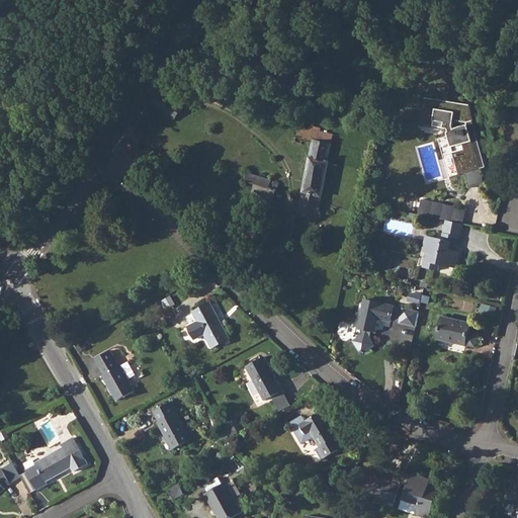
[(426,99),(421,124),(447,130),(448,132),(446,133),(457,174),(463,173),(468,172),(473,170),(479,168),(466,123),(471,121),(467,106),(426,99)]
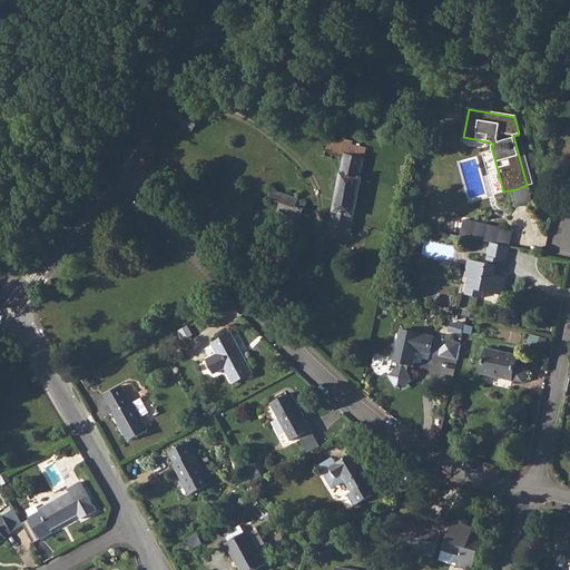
[(108,117),(97,134),(107,140),(118,123),(108,117)]
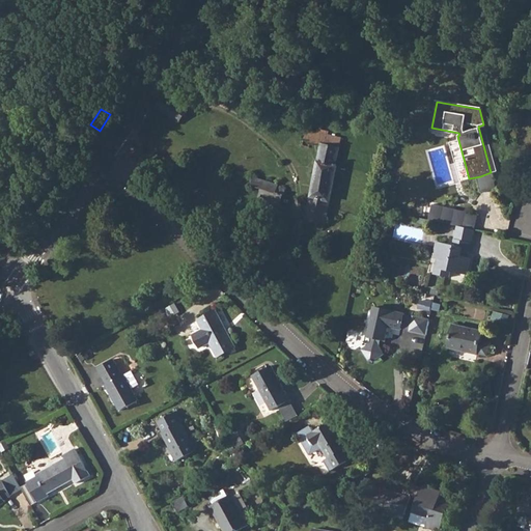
[(306,131),(304,138),(310,139),(309,142),(310,142),(322,144),(316,171),(310,201),(306,220),(325,224),(330,202),(338,166),(335,165),(342,138),(306,131)]
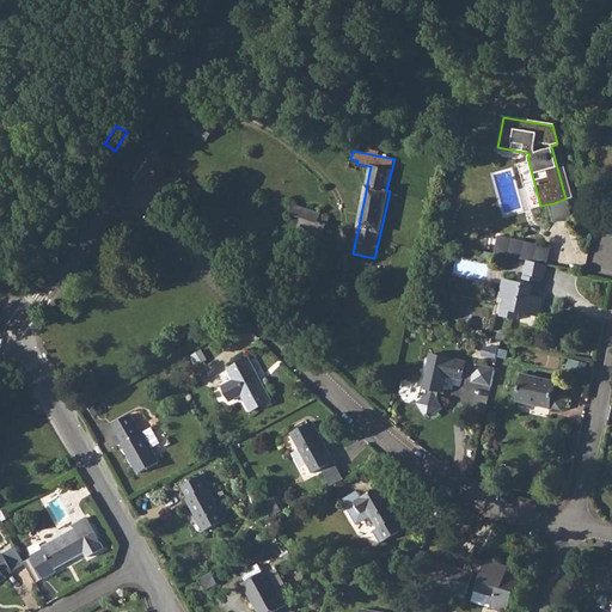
[(570,219),(565,199),(560,201),(554,203),(548,204),(552,224),(570,219)]
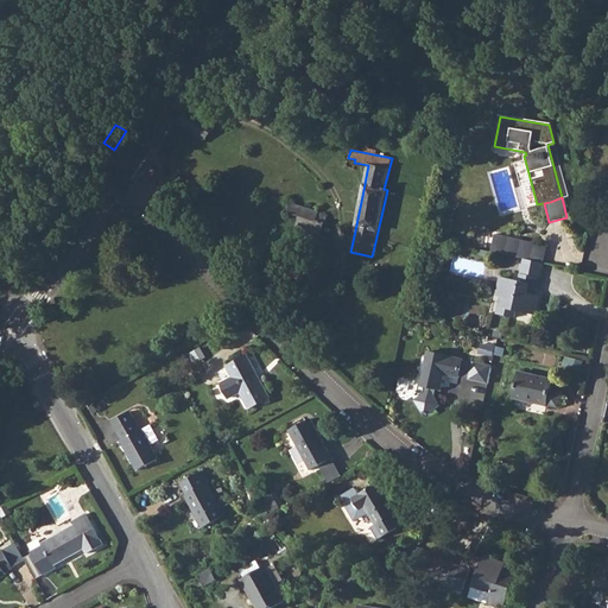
[(320,211),(290,203),(287,211),(298,216),(296,227),(305,230),(321,235),(324,221),(325,221),(327,217),(327,215),(324,213),(322,213),(320,214),(320,211)]
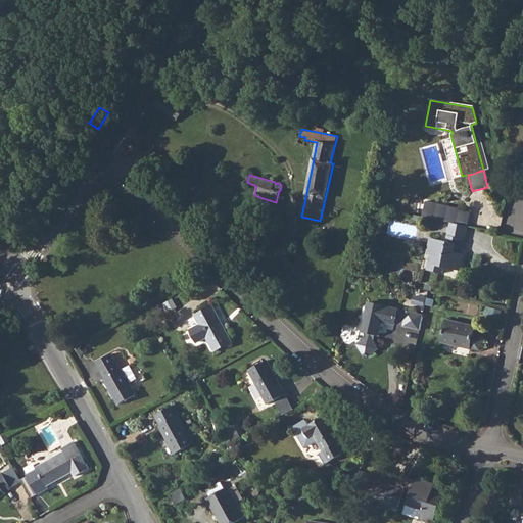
[(471,210),(426,201),(423,217),(452,223),(467,226),(468,226),(471,210)]
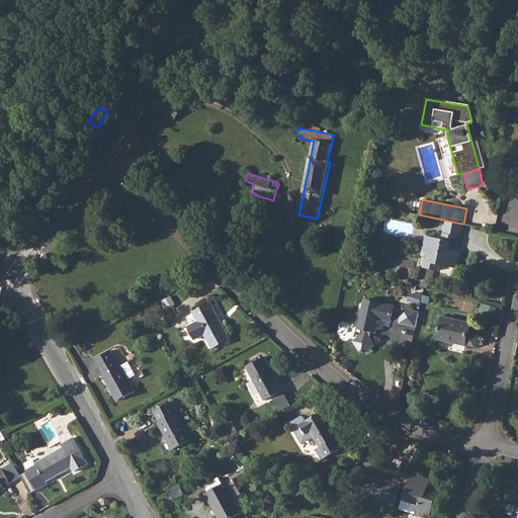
[(427,236),(424,251),(427,252),(424,267),(423,267),(419,286),(424,287),(435,290),(438,270),(440,264),(455,267),(459,252),(455,250),(458,236),(460,237),(462,224),(447,221),(445,233),(443,239),(427,236)]
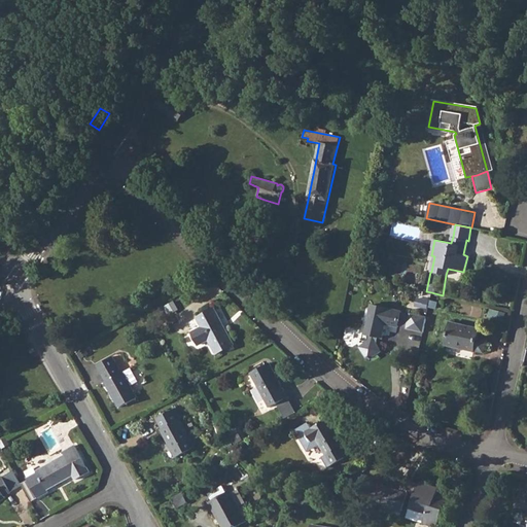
[(398,326),(398,324),(401,311),(401,310),(372,304),(365,332),(369,334),(366,341),(358,345),(366,357),(371,358),(382,350),(378,342),(379,336),(382,337),(385,323),(398,326)]
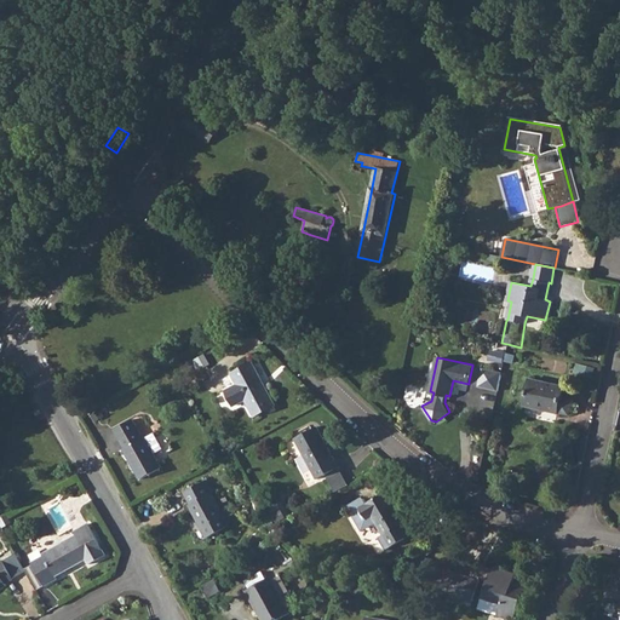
[(237,384),(227,390),(234,405),(246,399),(254,415),(274,405),(252,362),(231,373),(237,384)]
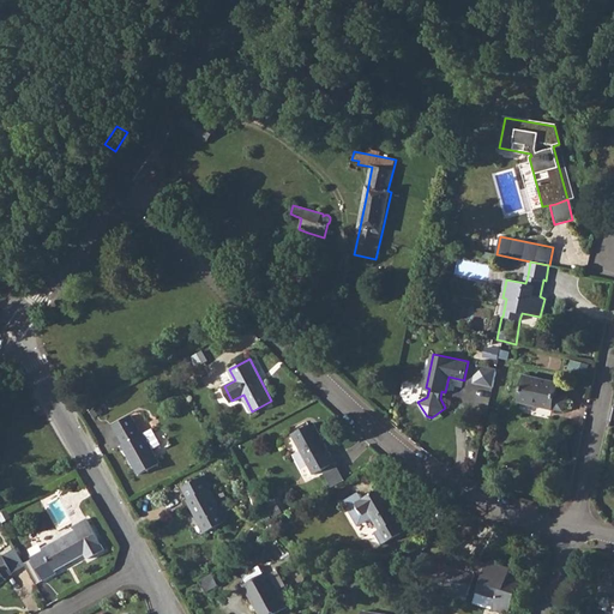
[(473,380),(473,381),(493,386),(498,367),(477,363),(477,365),(473,380)]
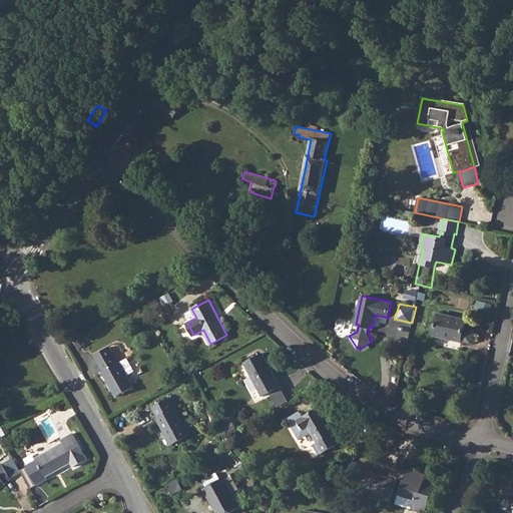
[(439,313),(433,336),(461,342),(466,319),(439,313)]
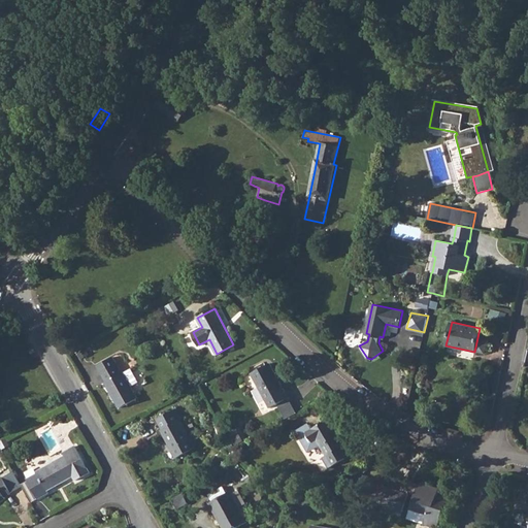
[(143,324),(136,327),(139,333),(146,329),(143,324)]
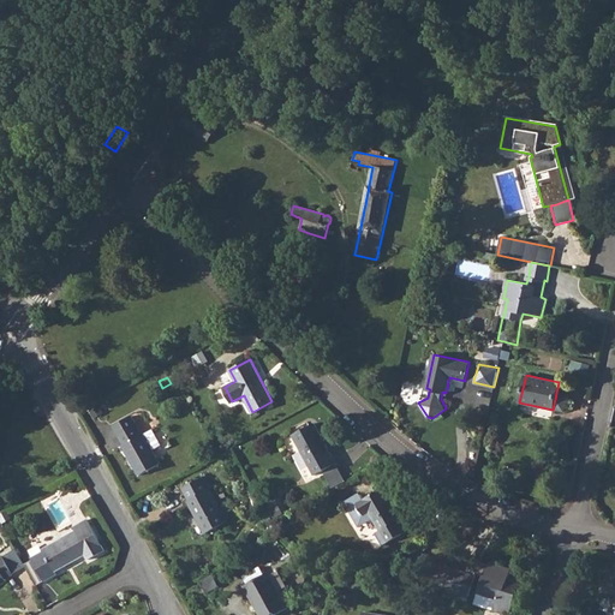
[(131,416),(114,425),(124,445),(121,445),(139,476),(160,464),(153,449),(162,445),(153,428),(142,434),(131,416)]
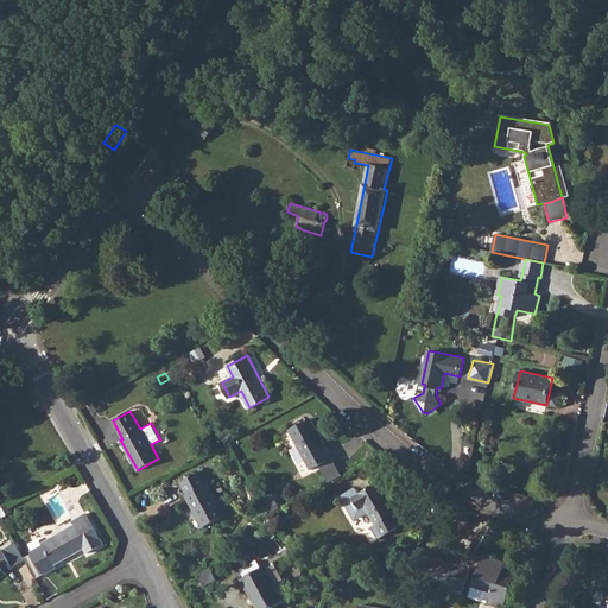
[(311,418),(290,430),(312,470),(333,458),(311,418)]
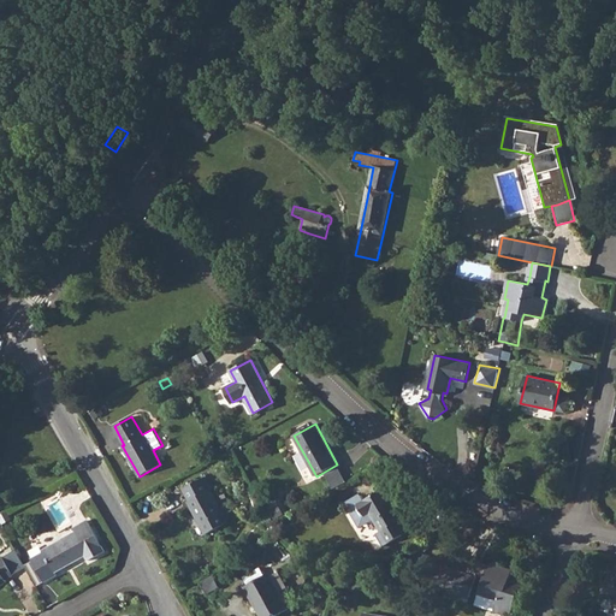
[(205,477),(184,489),(190,501),(188,501),(206,534),(229,522),(211,490),(212,489),(205,477)]
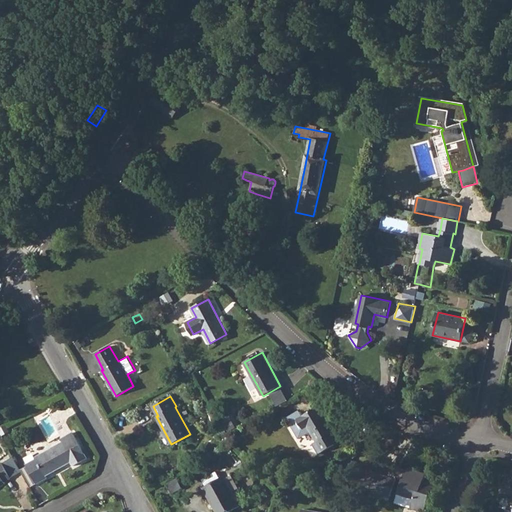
[(334,432),(319,406),(302,416),(300,411),(289,418),(299,436),(310,430),(317,441),(313,443),(319,454),(334,445),(329,435),(334,432)]
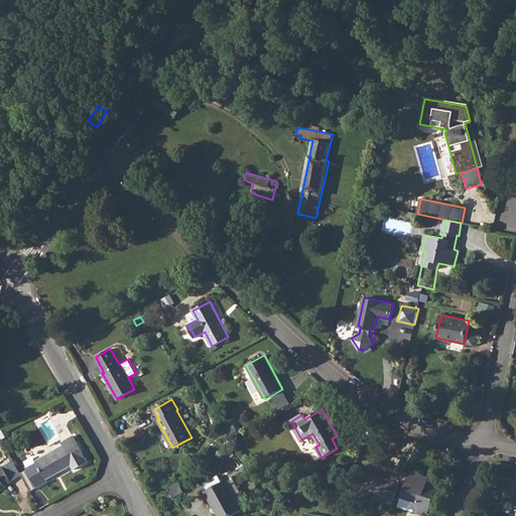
[(5,428),(0,431),(0,434),(1,437),(8,433),(5,428)]
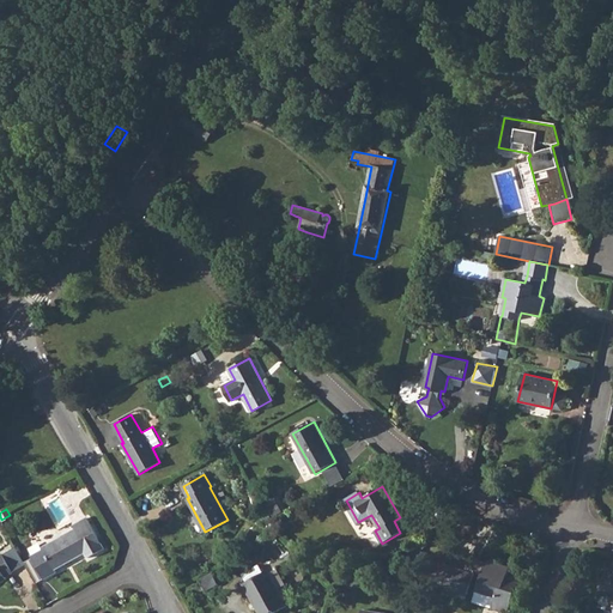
[(76,529),(42,548),(44,552),(32,558),(44,578),(56,572),(54,569),(85,552),(89,558),(104,548),(86,517),(73,525),(76,529)]
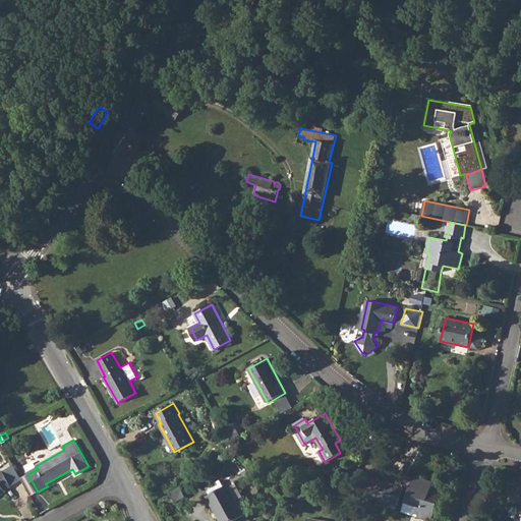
[(0,494),(5,491),(4,489),(10,485),(3,471),(0,472),(0,494)]
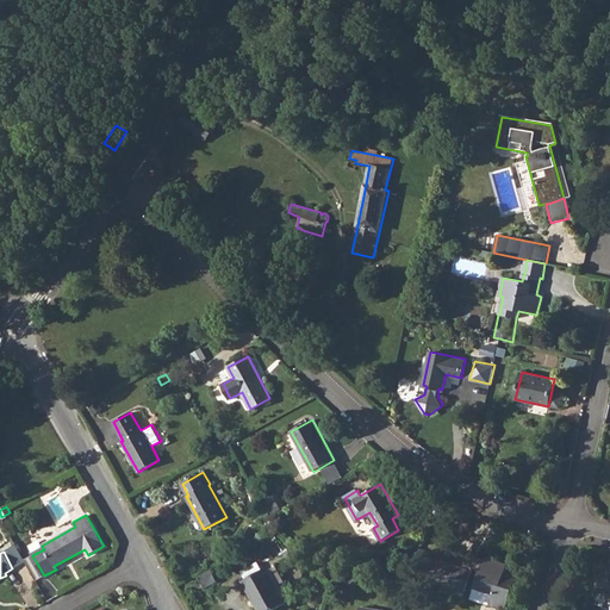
[(480,570),(474,586),(495,592),(490,604),(506,609),(516,583),(504,578),(508,566),(484,558),(484,559),(468,554),(464,567),(441,560),(435,579),(440,587),(464,596),(473,567),(480,570)]
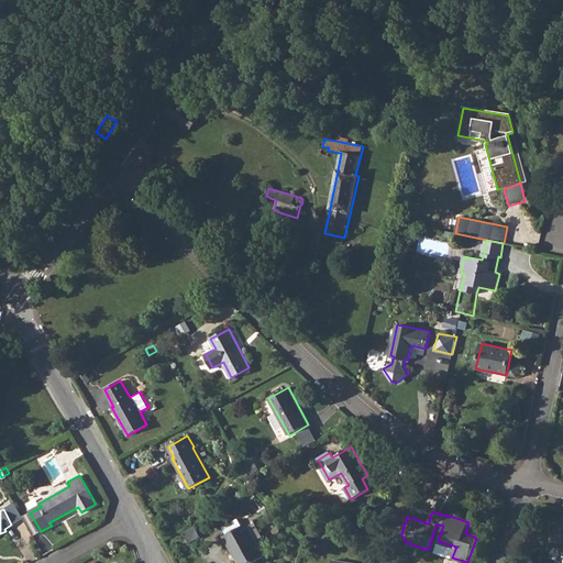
[(252,562),(264,556),(246,523),(242,526),(238,518),(222,527),(227,534),(224,536),(239,562),(252,562)]
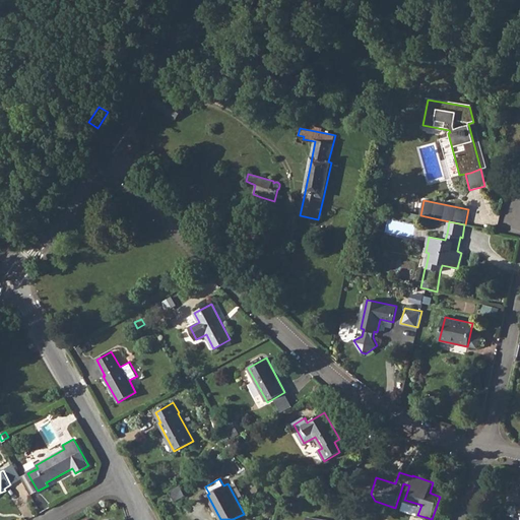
[(351,496),(343,500),(350,513),(358,509),(351,496)]
